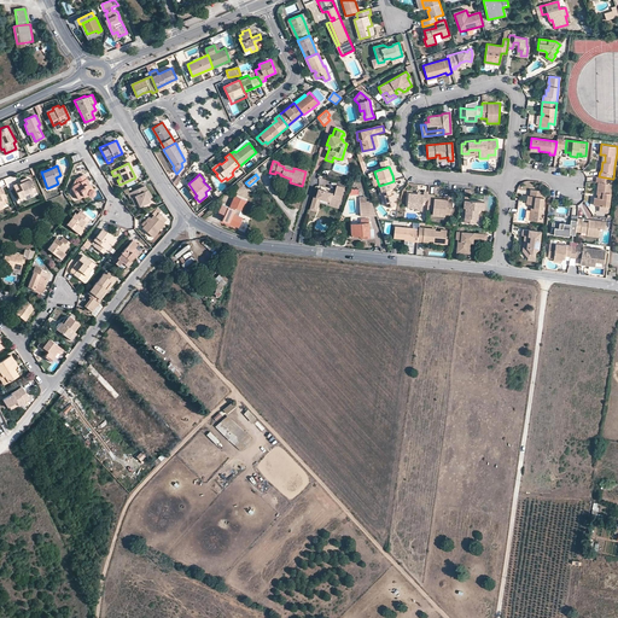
[(91,187),(87,187),(86,185),(88,184),(83,175),(75,180),(77,185),(74,187),(71,191),(77,199),(82,197),(87,194),(88,196),(89,197),(91,197),(92,197),(93,196),(94,194),(94,193),(91,187)]
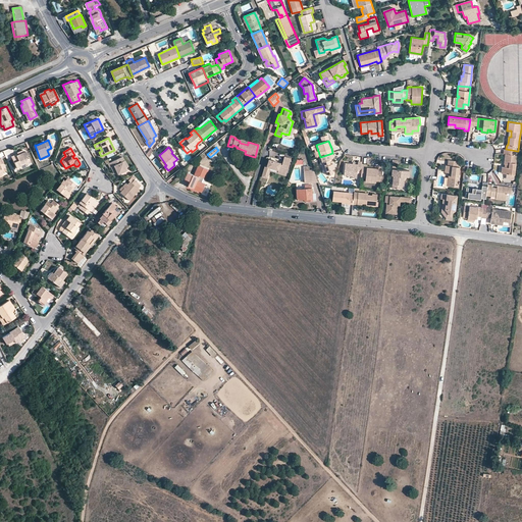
[(506,164),(507,164),(507,167),(506,166),(503,166),(502,172),(514,174),(517,151),(506,149),(505,149),(504,154),(506,154),(505,164),(506,164)]
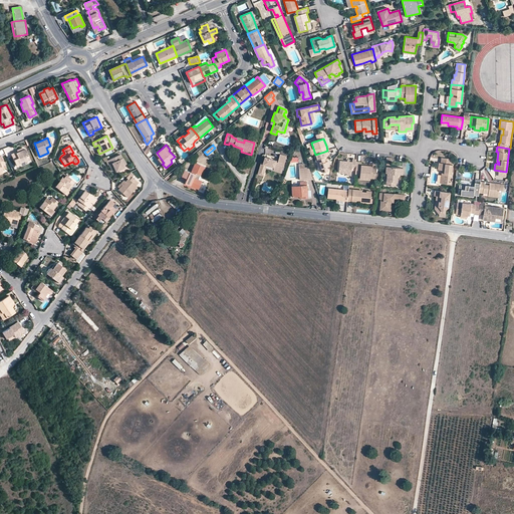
[(20,164),(20,163),(24,161),(24,163),(29,160),(25,149),(23,150),(22,148),(17,151),(17,152),(18,153),(16,153),(15,153),(10,155),(15,166),(20,164)]
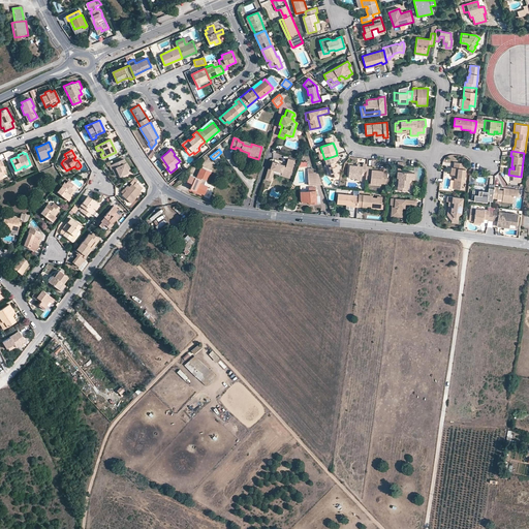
[(336,165),(334,165),(333,162),(335,162),(336,161),(334,156),(324,159),(327,164),(328,164),(329,168),(328,169),(329,175),(331,174),(332,179),(337,177),(336,173),(339,172),(337,164),(336,165)]
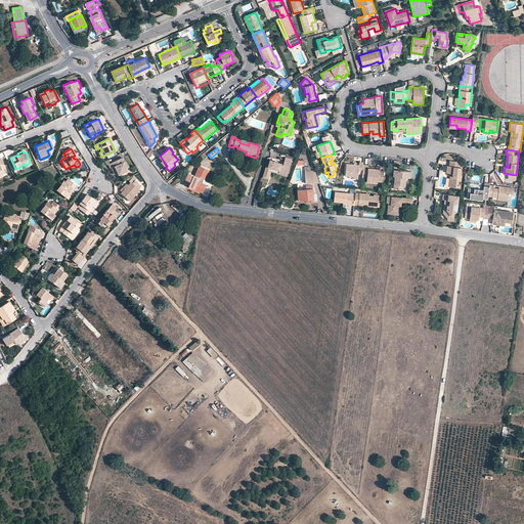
[(122,173),(121,171),(125,169),(129,167),(126,161),(124,162),(123,158),(107,165),(110,169),(111,168),(114,167),(115,169),(112,171),(114,174),(119,175),(122,173)]
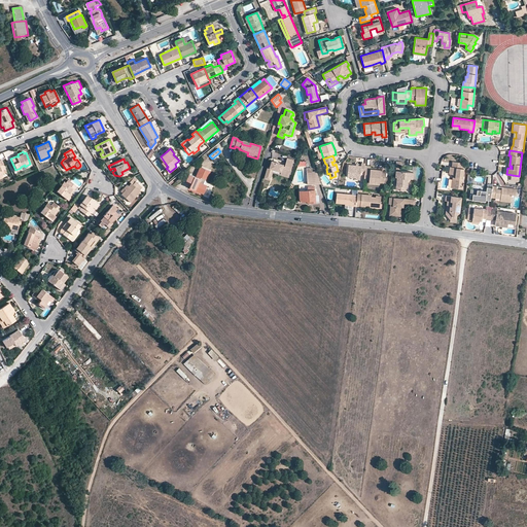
[(286,159),(284,165),(284,167),(282,166),(282,165),(271,162),(269,169),(267,169),(265,177),(270,179),(272,174),(271,174),(271,173),(272,170),(273,170),(280,172),(288,174),(292,161),(286,159)]
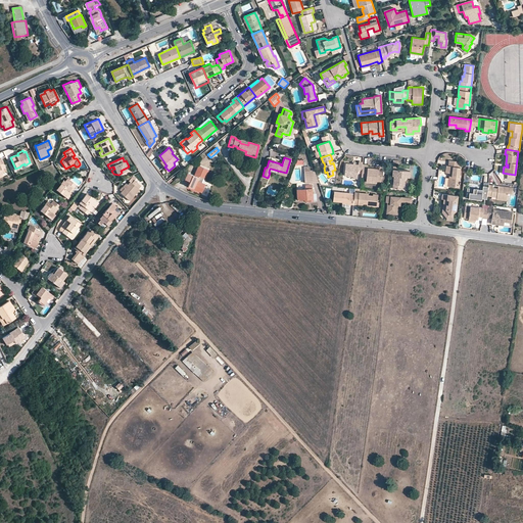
[(449,173),(452,173),(449,186),(458,187),(460,177),(459,177),(460,167),(459,167),(460,163),(458,161),(448,160),(448,165),(445,164),(444,172),(449,173)]
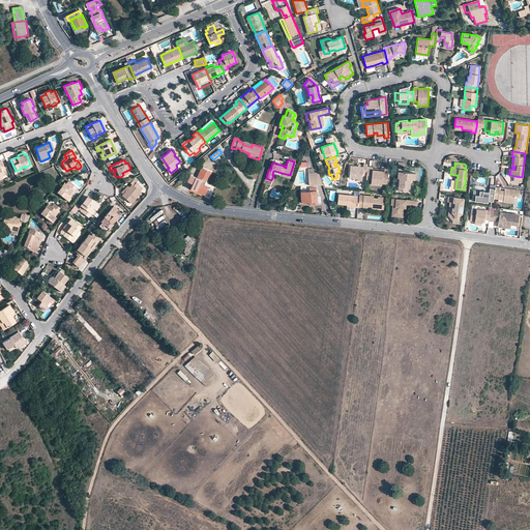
[(358,167),(350,166),(349,178),(357,179),(361,179),(362,173),(366,174),(366,167),(366,166),(363,166),(363,167),(358,167)]
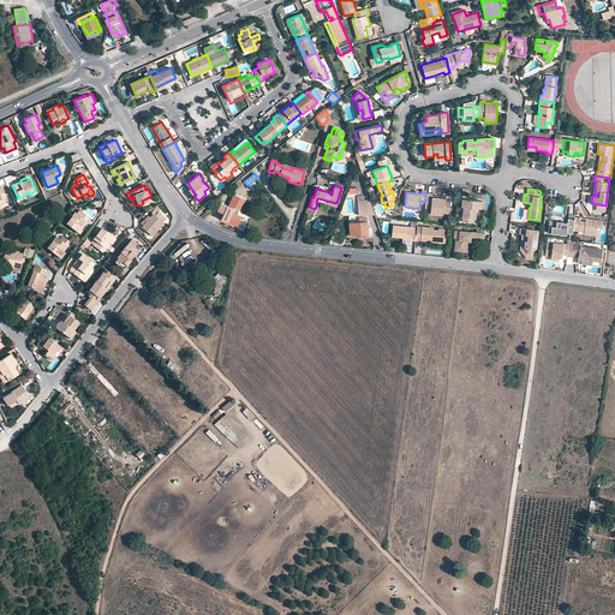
[(437,198),(437,202),(431,202),(433,196),(433,195),(425,193),(425,202),(424,209),(430,210),(430,214),(442,215),(443,213),(443,212),(448,212),(449,201),(445,201),(443,198),(437,198)]
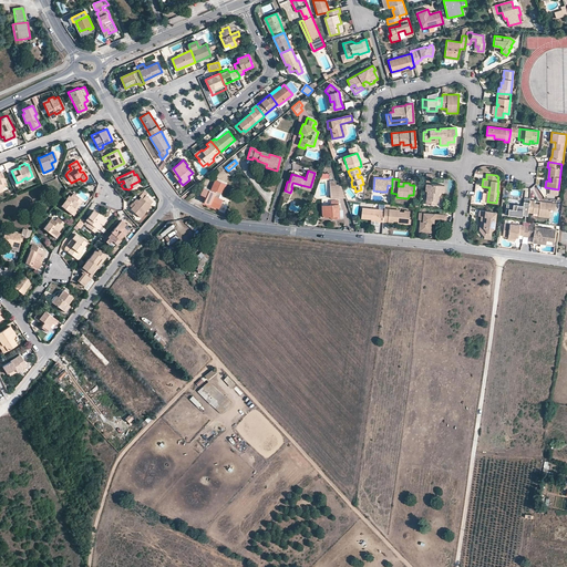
[(208,189),(204,187),(200,194),(206,196),(204,202),(218,208),(222,200),(218,198),(220,193),(222,194),(226,185),(216,181),(215,182),(213,181),(209,187),(212,187),(210,191),(208,189)]
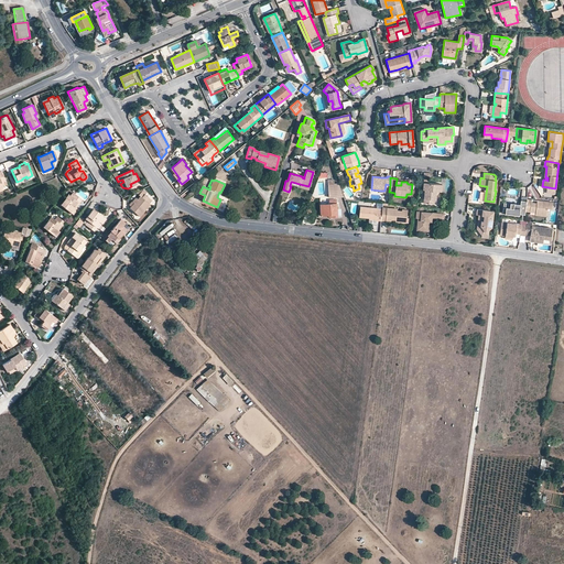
[(334,180),(327,181),(328,197),(343,196),(338,183),(334,183),(334,180)]
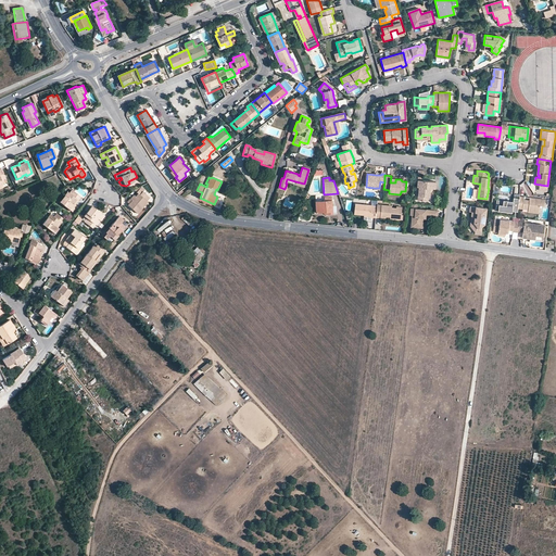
[(417,180),(416,187),(418,187),(417,196),(427,197),(429,197),(429,190),(430,188),(432,188),(434,188),(434,181),(422,180),(417,180)]
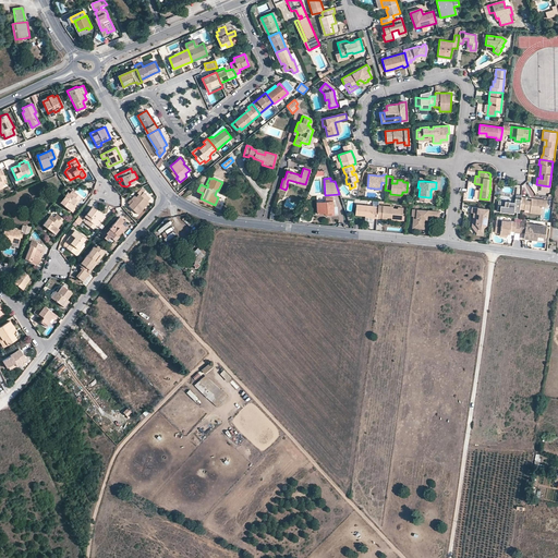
[(134,190),(138,194),(135,197),(134,195),(131,199),(132,201),(128,206),(137,214),(148,203),(146,201),(149,197),(142,191),(142,190),(142,186),(134,190)]
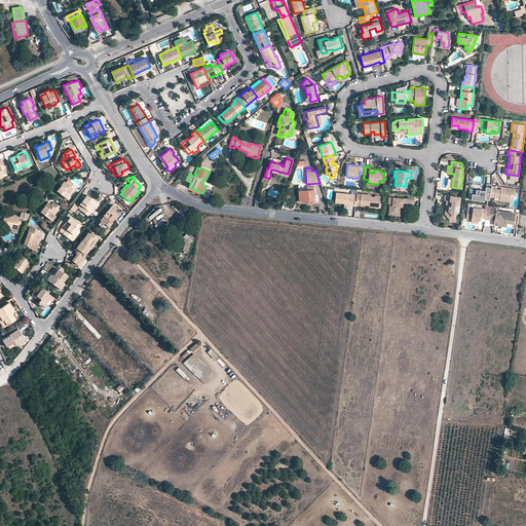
[(70,193),(68,192),(72,188),(73,189),(75,186),(67,180),(65,183),(63,182),(55,191),(68,199),(71,195),(70,193)]
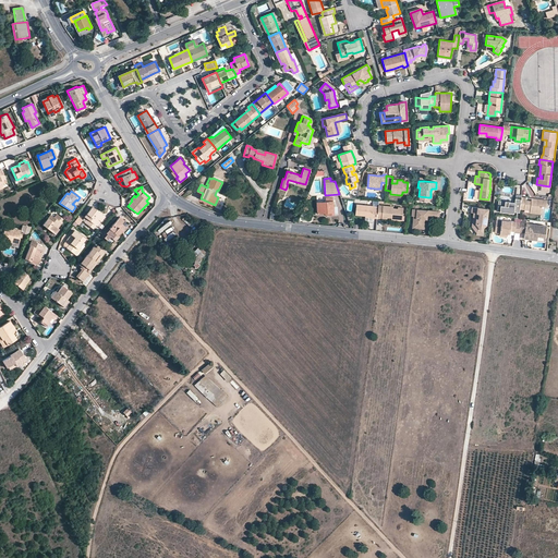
[(531,199),(531,202),(525,201),(525,198),(521,197),(521,199),(519,209),(524,210),(524,208),(530,208),(529,210),(529,211),(540,213),(541,207),(546,207),(546,201),(531,199)]
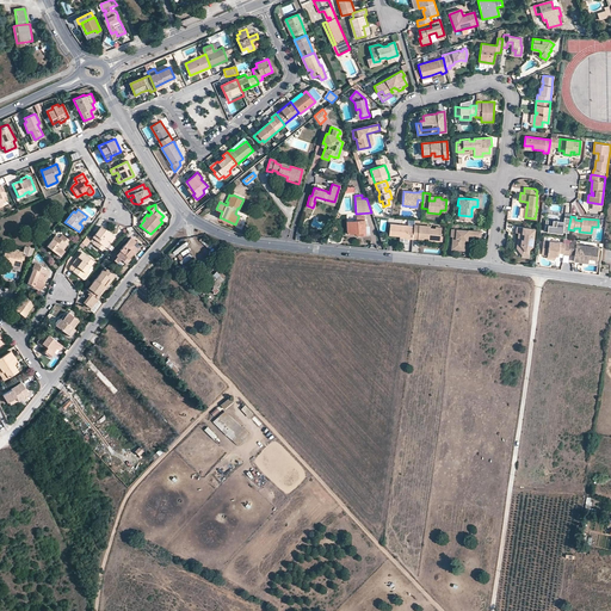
[(356,235),(365,234),(364,217),(357,217),(357,221),(346,222),(347,234),(356,233),(356,235)]
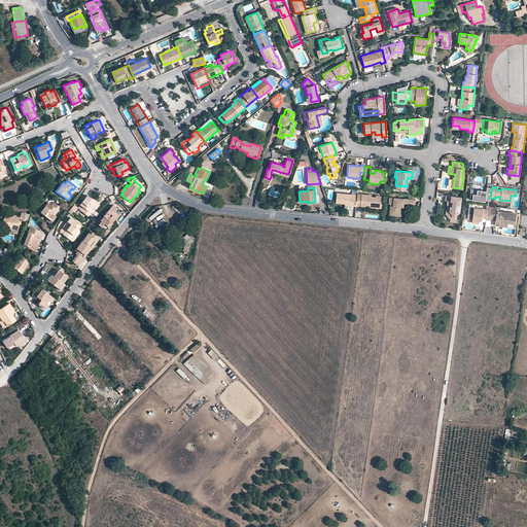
[(490,198),(492,188),(486,187),(486,191),(486,194),(482,192),(482,190),(477,190),(476,196),(469,195),(468,200),(485,202),(485,201),(487,201),(487,206),(489,206),(490,198)]
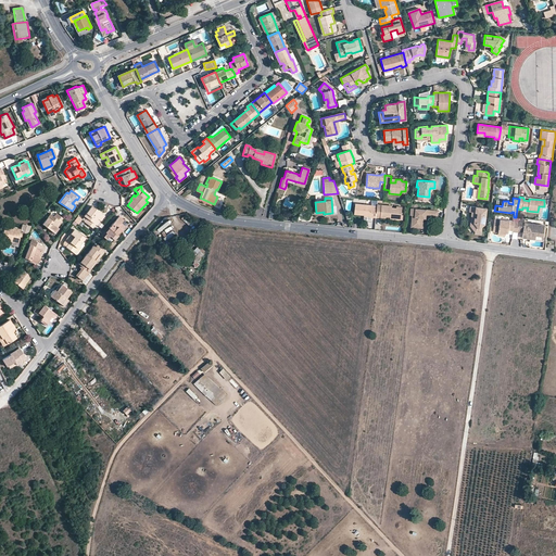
[(373,209),(373,205),(355,204),(354,214),(364,215),(371,215),(370,217),(376,218),(376,209),(373,209)]
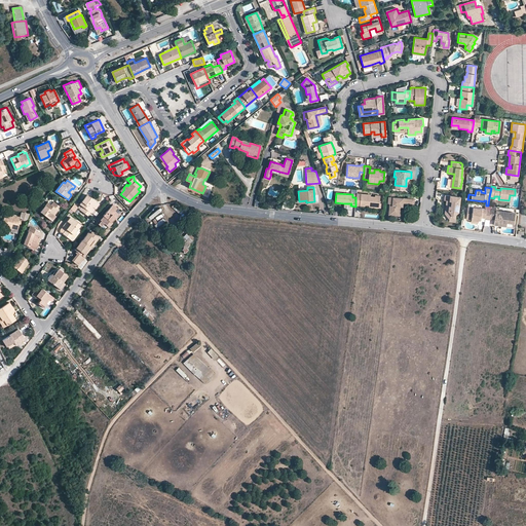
[(375,197),(371,196),(371,195),(357,193),(355,197),(355,207),(360,207),(360,205),(365,207),(365,202),(369,202),(369,208),(378,209),(379,196),(375,195),(375,197)]
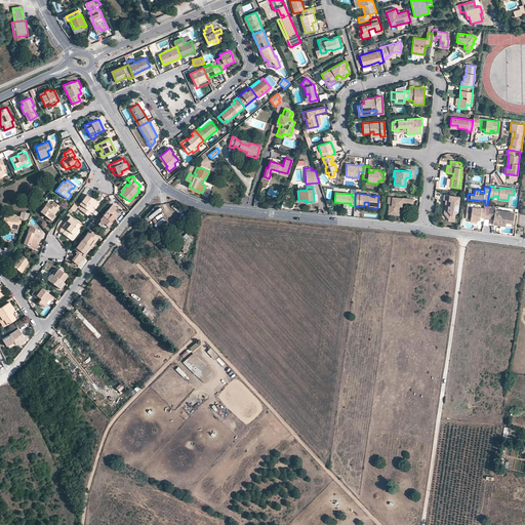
[(443,200),(443,206),(444,206),(444,208),(442,210),(442,212),(446,218),(451,214),(454,214),(454,212),(455,208),(457,208),(458,200),(458,198),(455,198),(455,196),(442,194),(442,199),(443,200)]
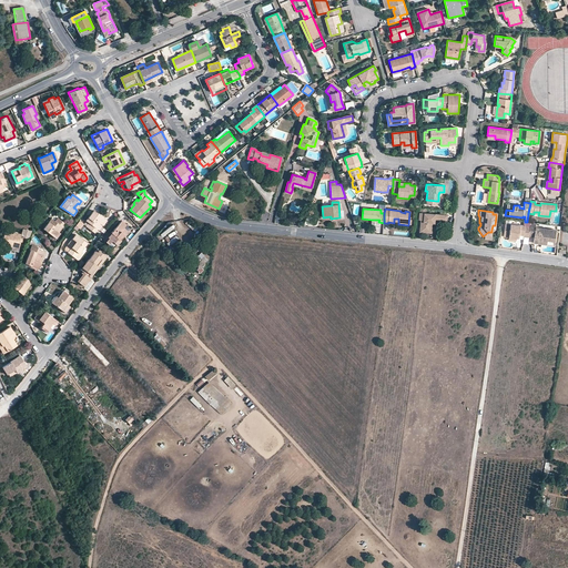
[(97,229),(94,227),(99,223),(100,224),(102,225),(107,220),(93,211),(85,221),(88,223),(85,226),(93,232),(97,229)]
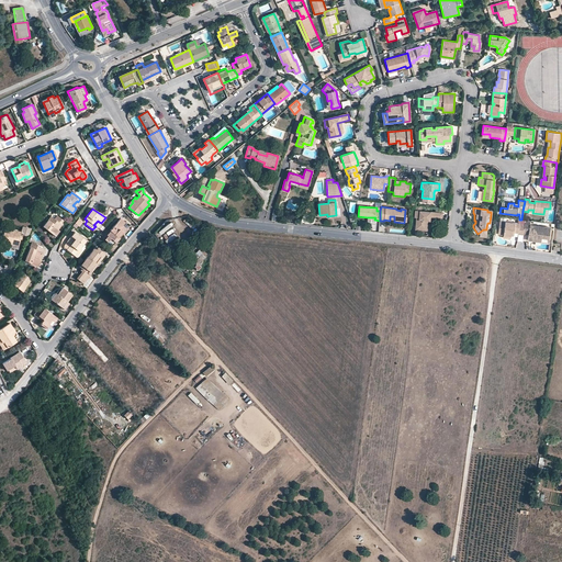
[(441,218),(442,213),(415,211),(414,217),(416,218),(415,229),(426,231),(427,222),(427,217),(430,218),(431,218),(441,218)]
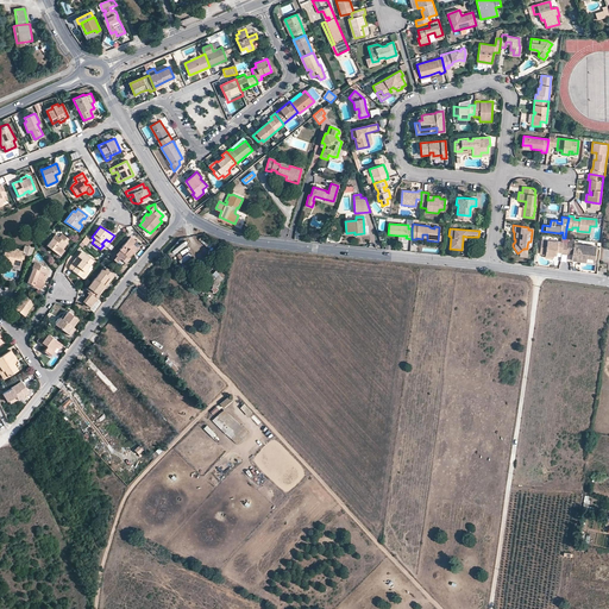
[(64,249),(63,246),(62,245),(64,242),(66,243),(69,239),(62,233),(58,237),(55,234),(46,245),(60,255),(64,249)]
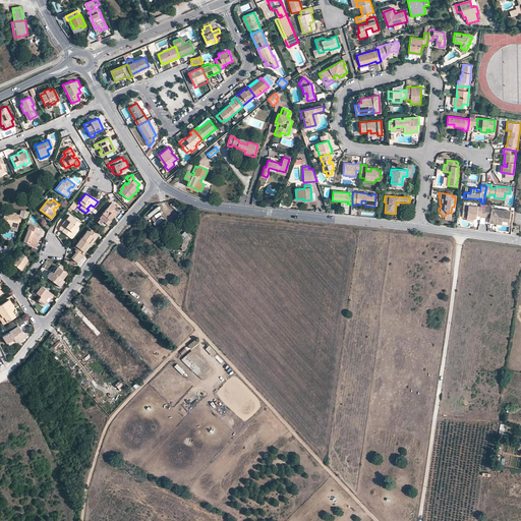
[(96,221),(104,228),(117,212),(114,209),(116,206),(111,203),(102,213),(103,214),(100,218),(99,217),(96,221)]
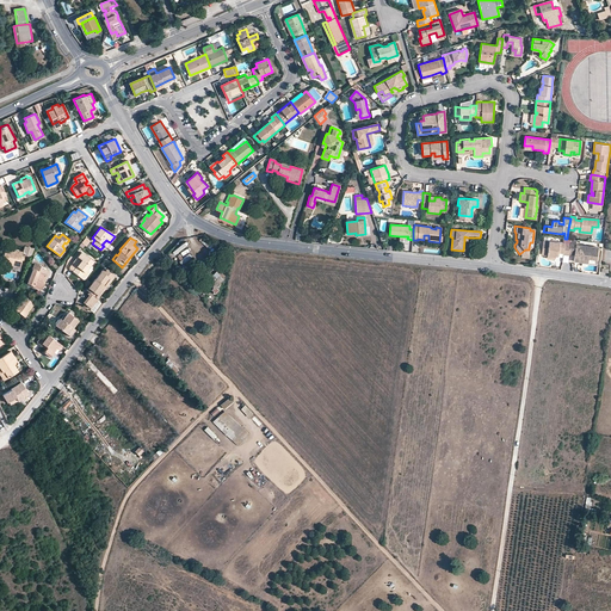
[(569,244),(567,244),(543,240),(542,254),(545,254),(545,258),(555,259),(555,257),(555,254),(557,254),(559,252),(562,253),(562,254),(568,254),(569,244)]
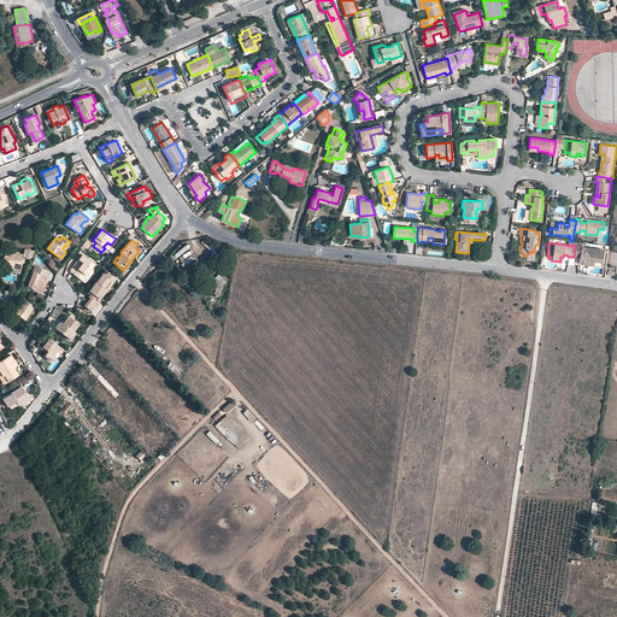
[(604,250),(581,247),(582,242),(576,242),(575,246),(574,257),(580,257),(579,263),(587,264),(588,260),(594,260),(601,262),(604,250)]
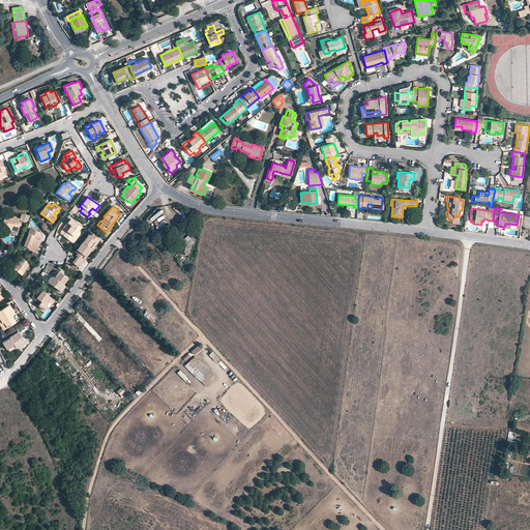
[(153,222),(164,212),(162,209),(150,219),(153,222)]
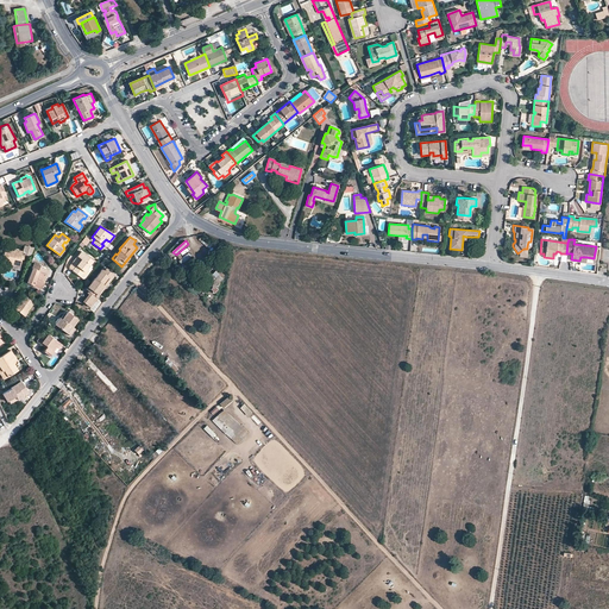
[(23,255),(32,257),(33,248),(25,246),(23,255)]
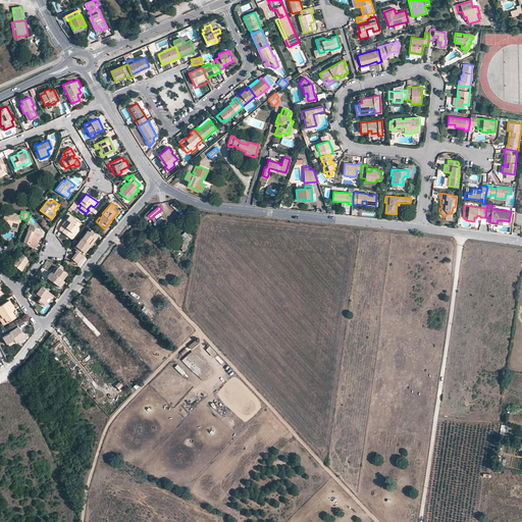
[(18,215),(11,213),(10,215),(3,213),(2,219),(4,219),(3,225),(17,228),(18,222),(16,221),(18,215)]
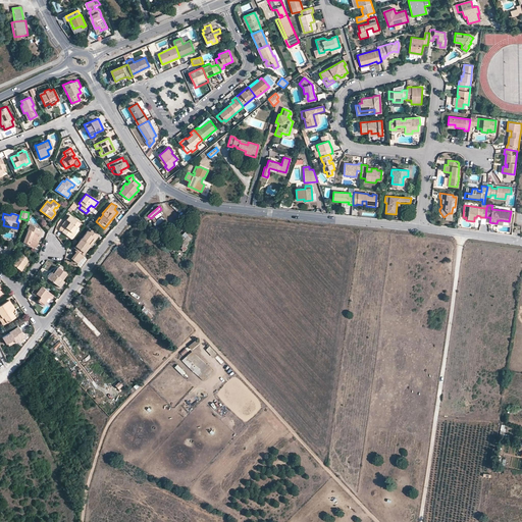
[(79,223),(69,215),(62,225),(60,228),(60,229),(62,231),(68,237),(79,223)]
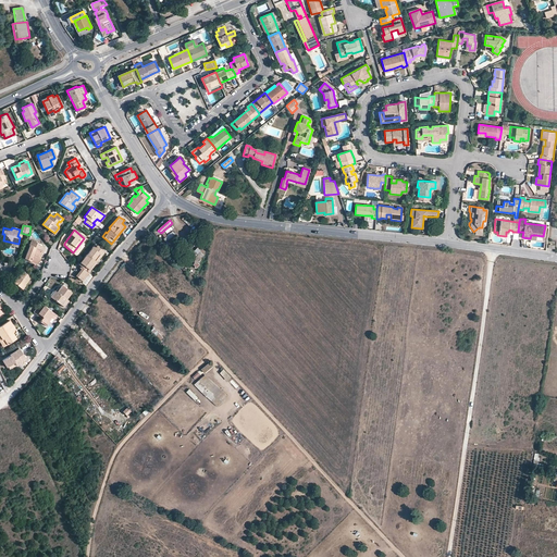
[(168,243),(176,235),(173,232),(164,239),(168,243)]
